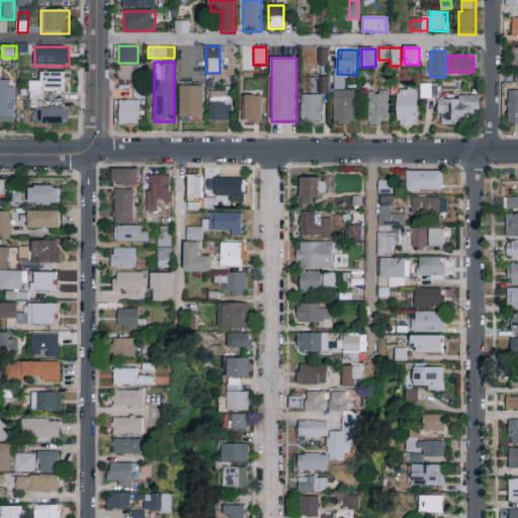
[(140,79),(118,79),(118,66),(140,66),(140,79)]
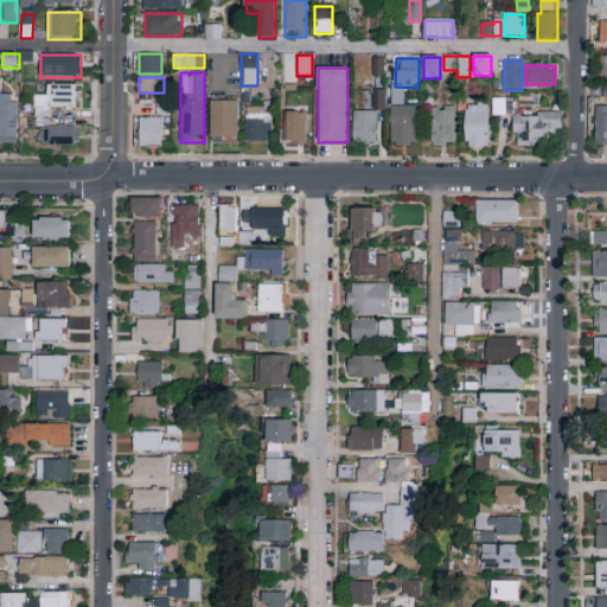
[(78,110),(36,109),(36,96),(48,97),(48,85),(78,85),(78,110)]
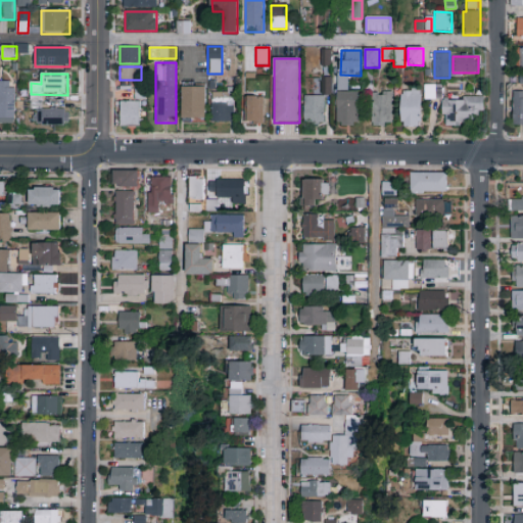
[(440,99),(425,99),(425,85),(440,85),(440,99)]
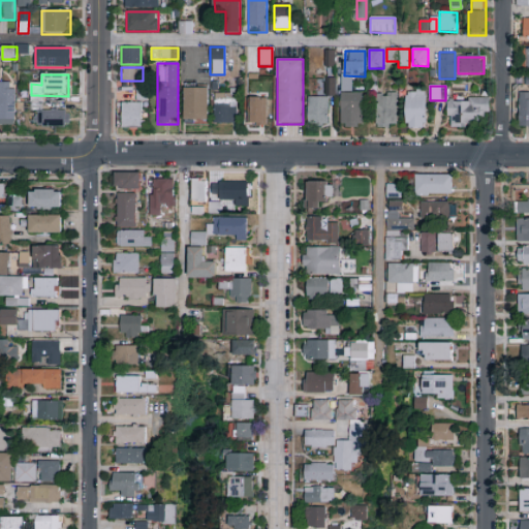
[(208,121),(184,121),(184,87),(208,87),(208,121)]
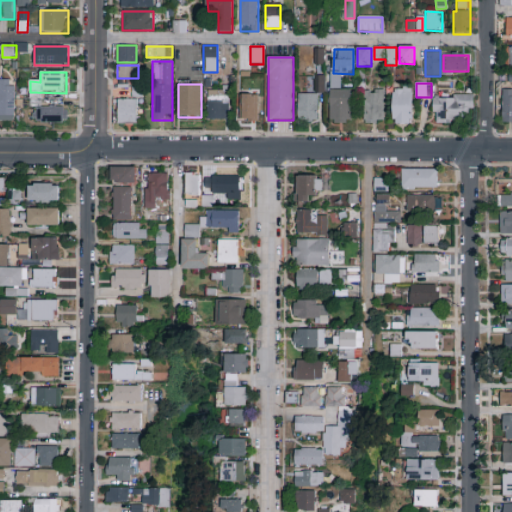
[(141,97),(142,87),(131,87),(131,97),(141,97)]
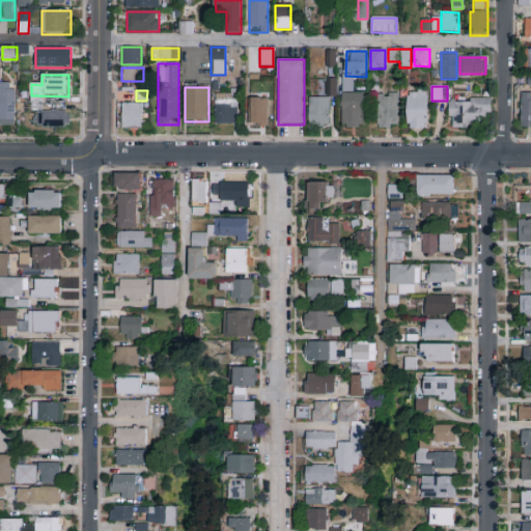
[(0,127),(0,91),(15,91),(15,127),(0,127)]
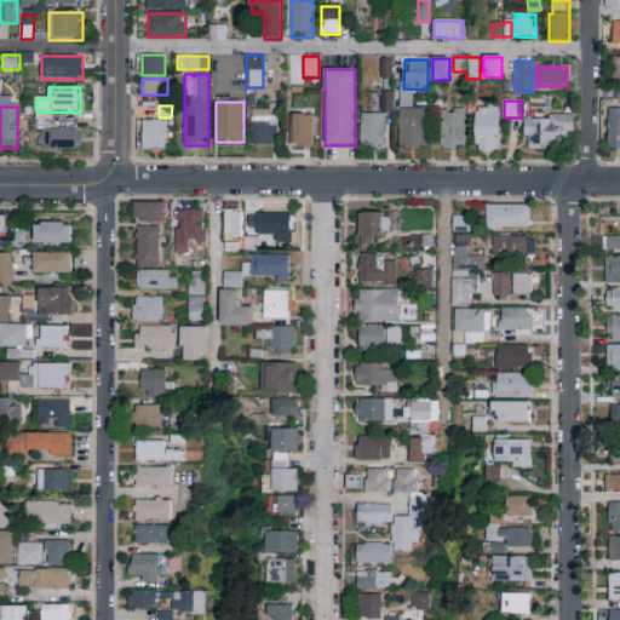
[(476,150),(476,107),(500,107),(500,150),(476,150)]
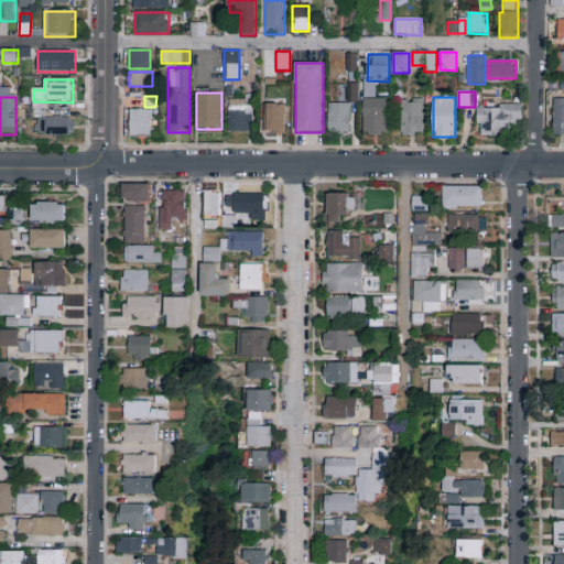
[(362,136),(362,99),(387,99),(387,136),(362,136)]
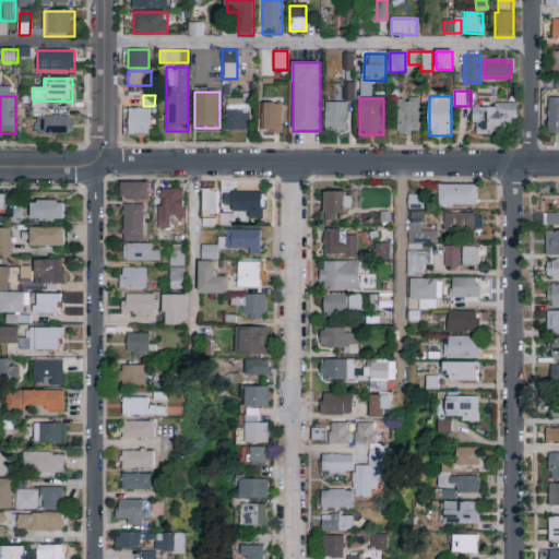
[(396,98),(418,98),(418,134),(396,134),(396,98)]
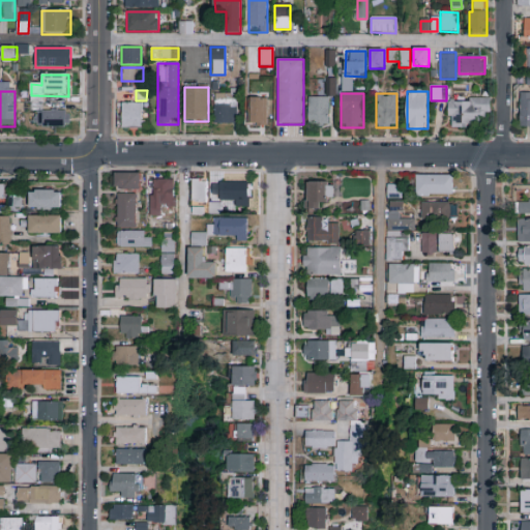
[(529,127),(519,127),(519,93),(529,93),(529,127)]
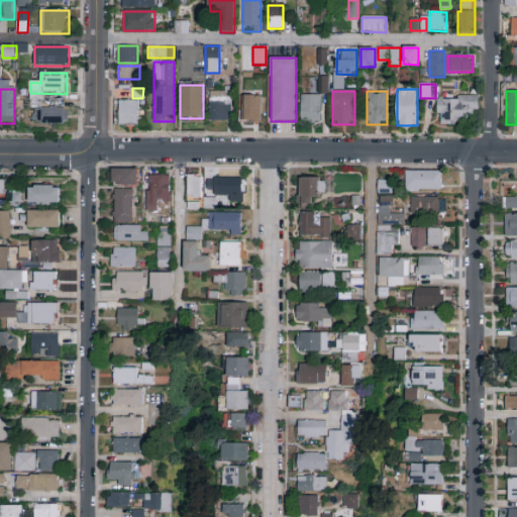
[(231,121),(209,121),(209,92),(231,92),(231,121)]
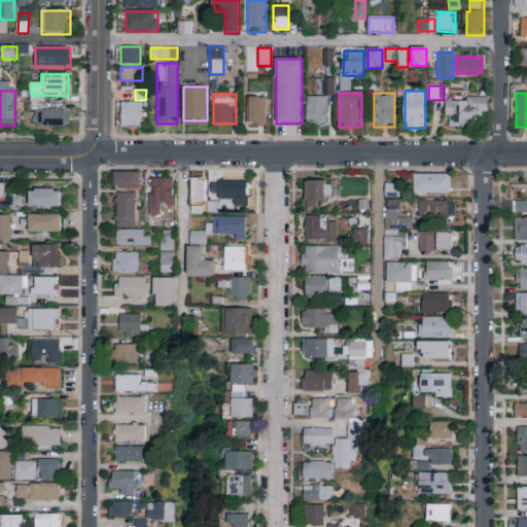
[(266,97),(266,125),(249,125),(249,97),(266,97)]
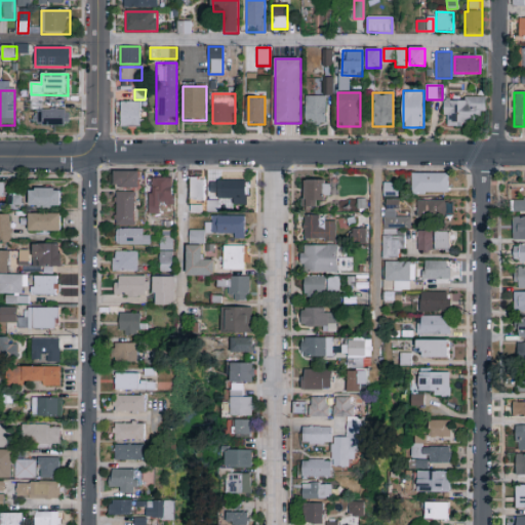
[(306,125),(306,96),(326,96),(326,125),(306,125)]
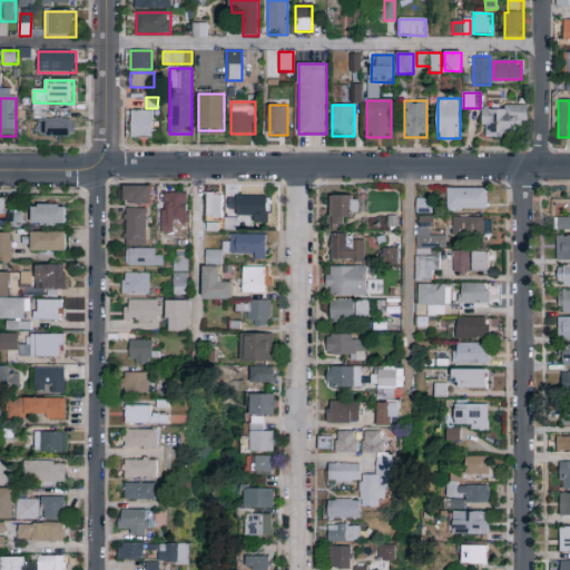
[(519,136),(482,136),(482,107),(527,107),(527,126),(519,126),(519,136)]
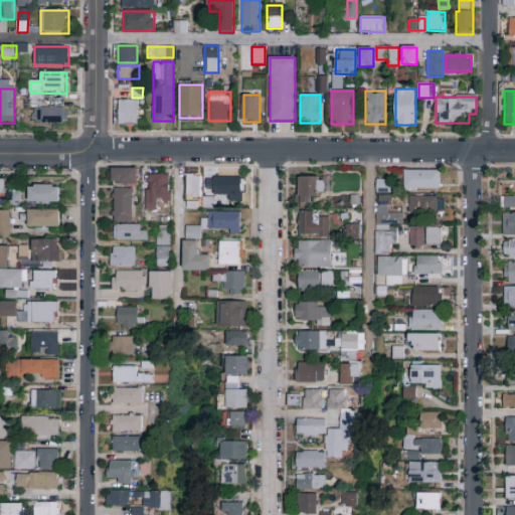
[(119,125),(119,100),(140,100),(140,125),(119,125)]
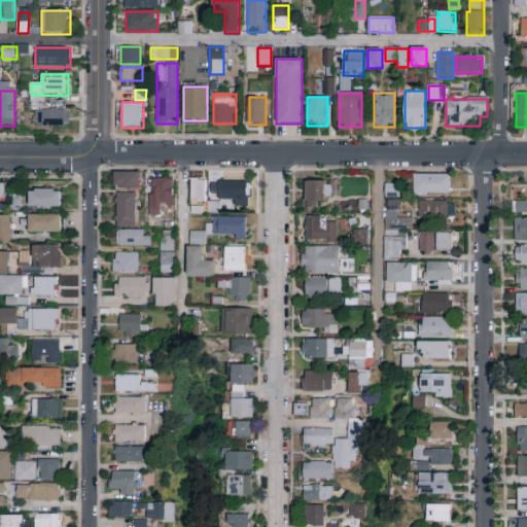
[(68,127),(37,127),(37,110),(68,110),(68,127)]
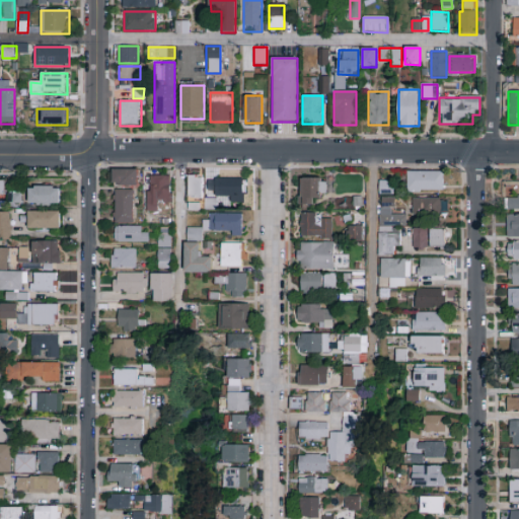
[(113,186),(113,169),(137,169),(137,186),(113,186)]
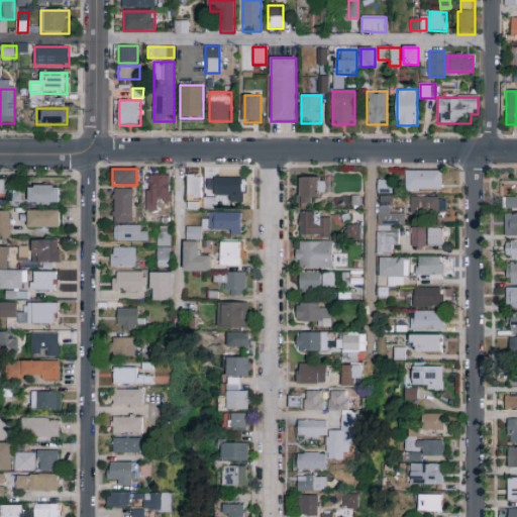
[(441,171),(441,191),(406,191),(406,171),(441,171)]
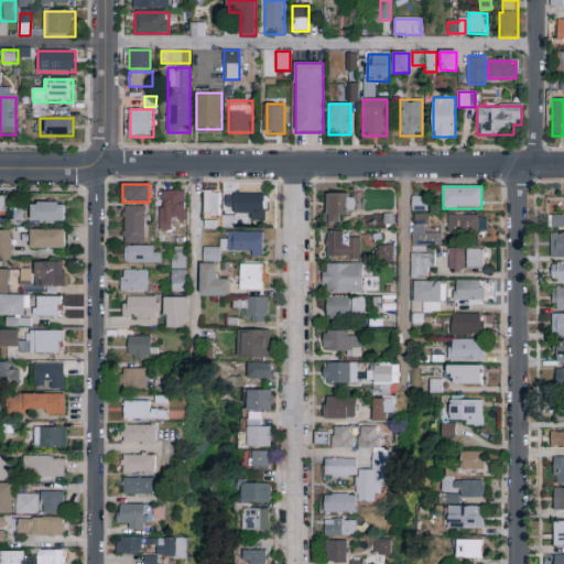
[(186,218),(172,219),(172,230),(161,230),(160,192),(186,191),(186,218)]
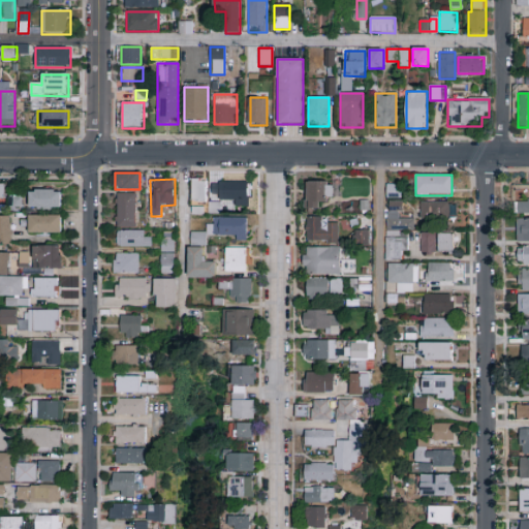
[(206,203),(192,203),(192,180),(206,180),(206,203)]
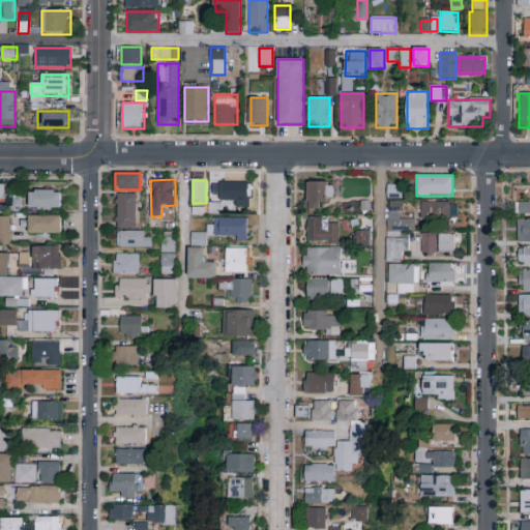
[(236,200),(212,200),(212,182),(248,182),(248,206),(236,206),(236,200)]
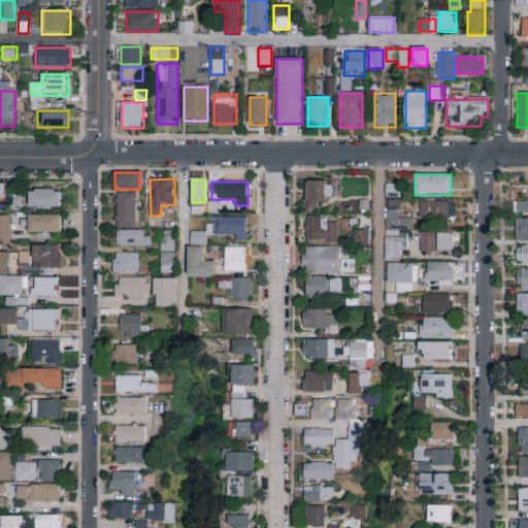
[(338,182),(338,197),(325,197),(324,209),(305,208),(305,182),(338,182)]
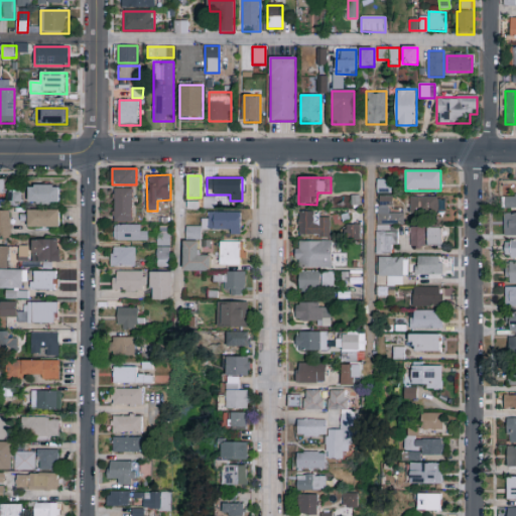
[(377,194),(377,179),(391,179),(391,194),(377,194)]
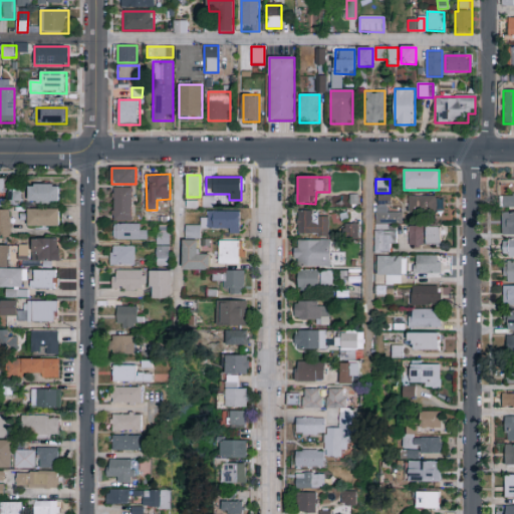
[(30,204),(30,185),(60,185),(60,204),(30,204)]
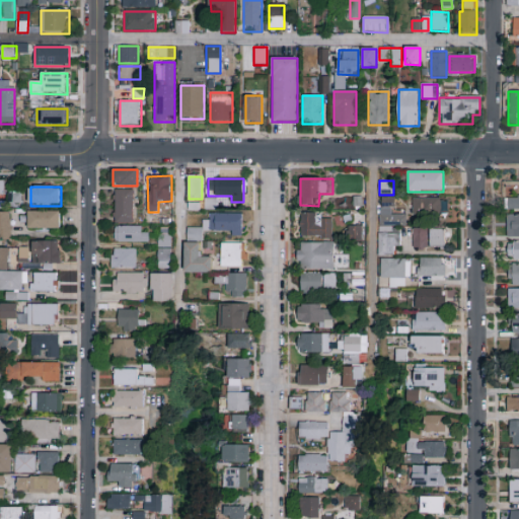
[(115,223),(115,190),(132,190),(132,223),(115,223)]
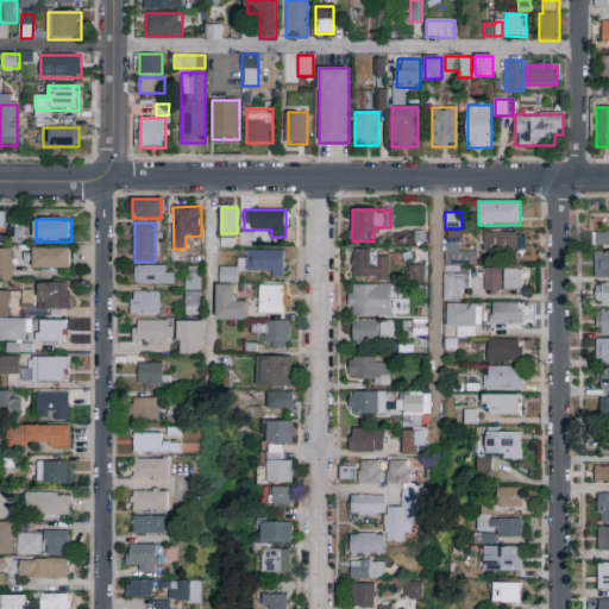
[(608,246),(594,246),(594,231),(608,231),(608,246)]
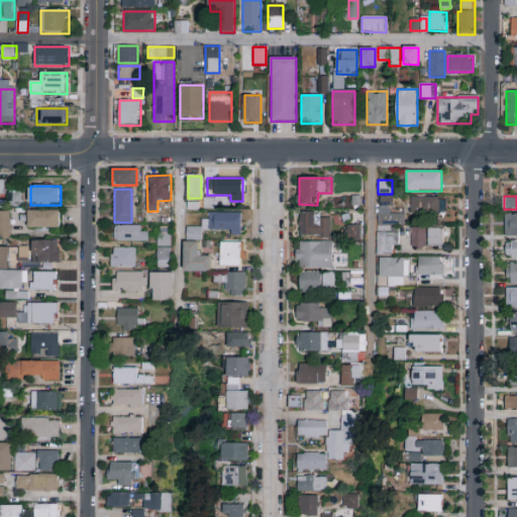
[(393,198),(393,212),(404,213),(404,227),(396,226),(395,254),(378,254),(378,198),(393,198)]
